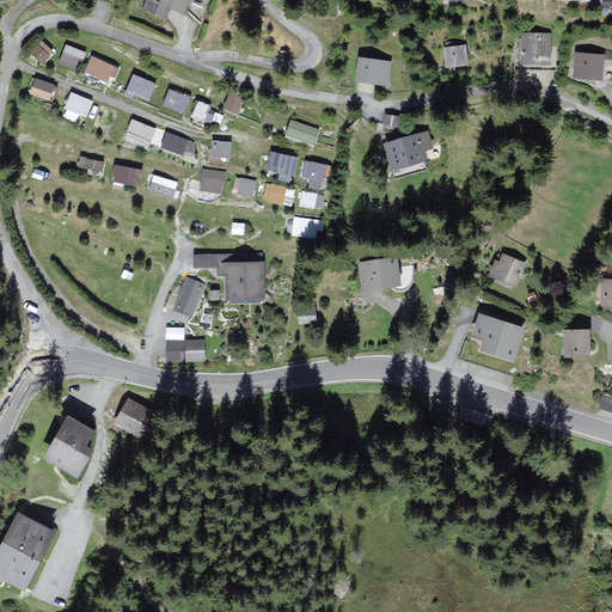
[(184,11),(188,0),(146,0),(144,7),(165,16),(169,6),(184,11)]
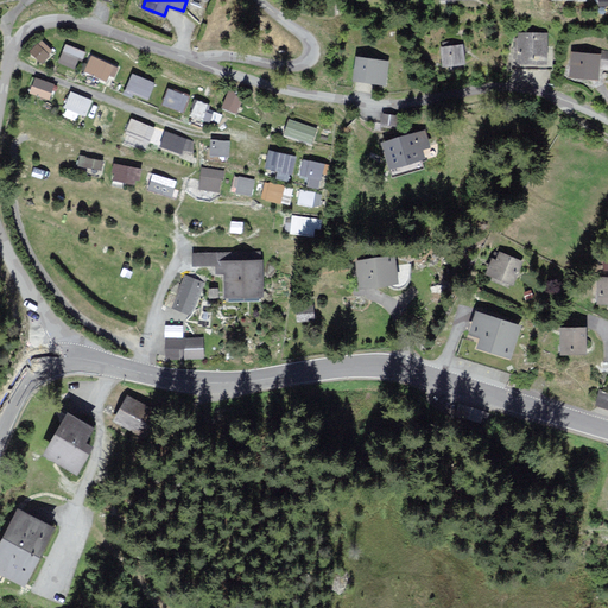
[(549,64),(549,33),(519,33),(519,65),(549,64)]
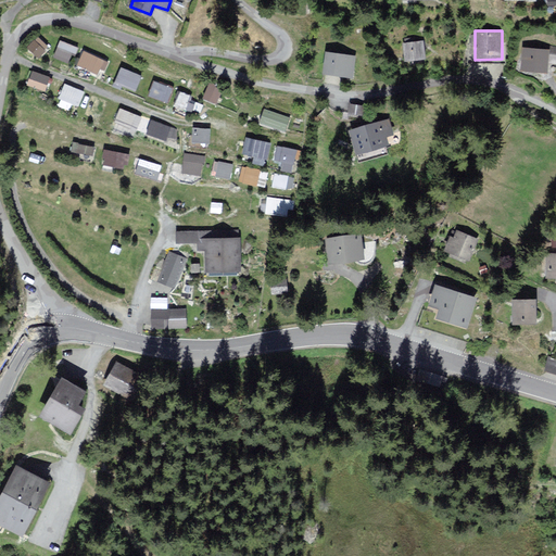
[(39,34),(28,46),(39,55),(50,45),(39,34)]
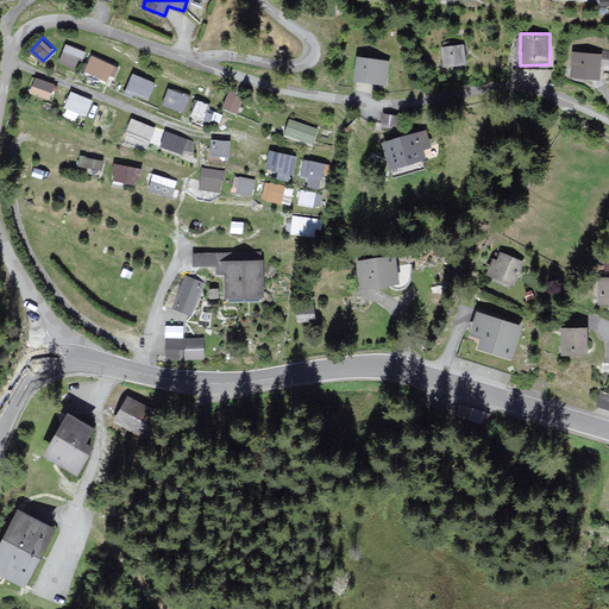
[(80,67),(85,48),(66,43),(61,62),(80,67)]
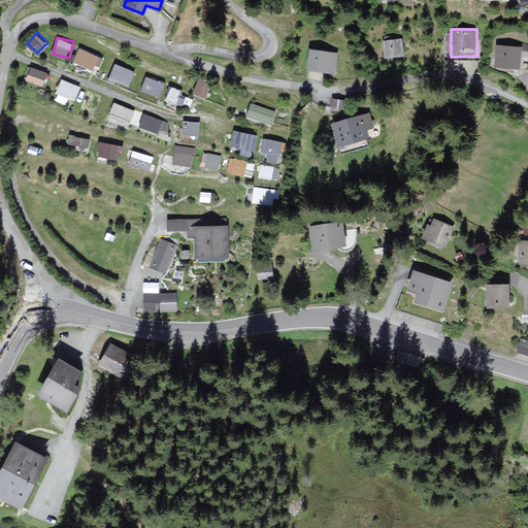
[(404,55),(401,37),(383,39),(385,58),(404,55)]
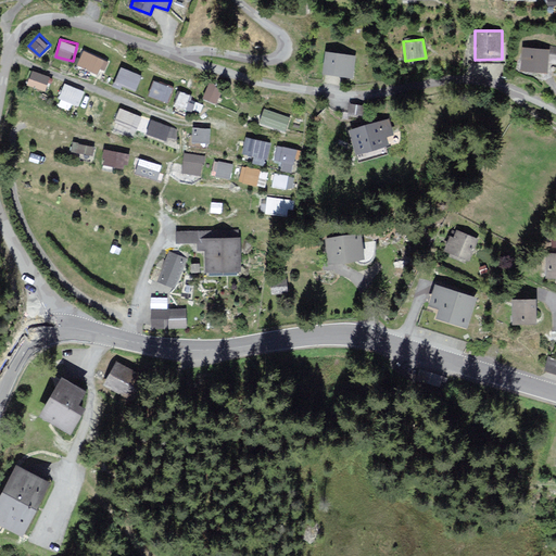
[(555,63),(555,45),(548,45),(548,49),(523,48),(522,71),(548,73),(550,63),(555,63)]
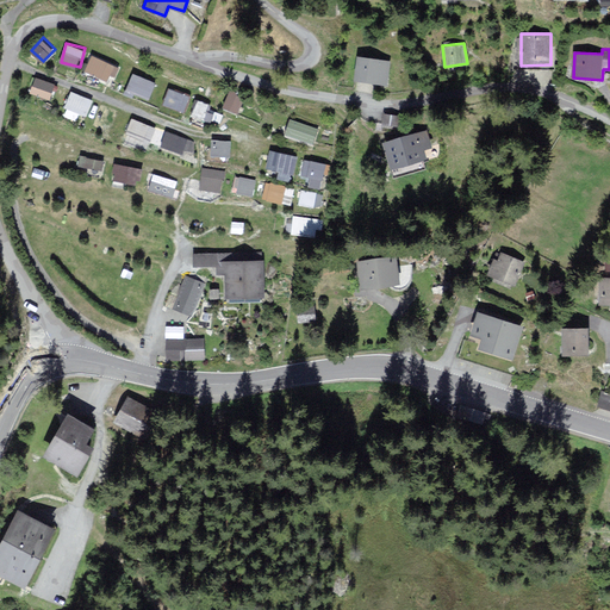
[(112,81),(119,64),(92,53),(85,70),(112,81)]
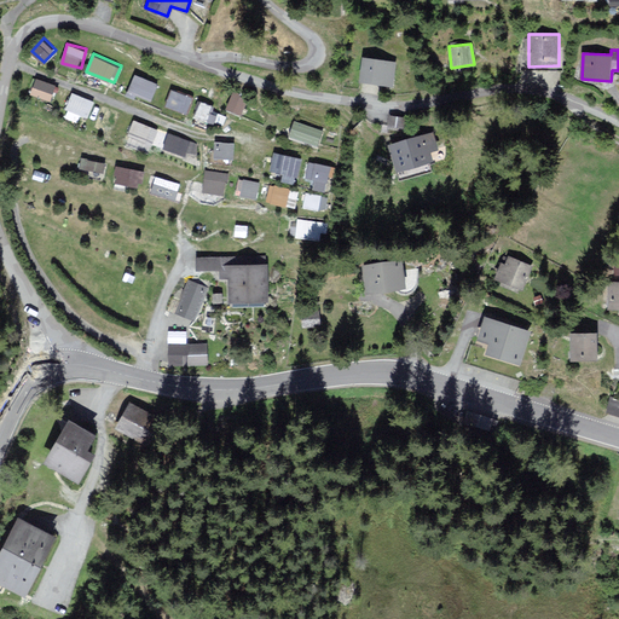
[(395,62),(363,58),(360,82),(392,86),(395,62)]
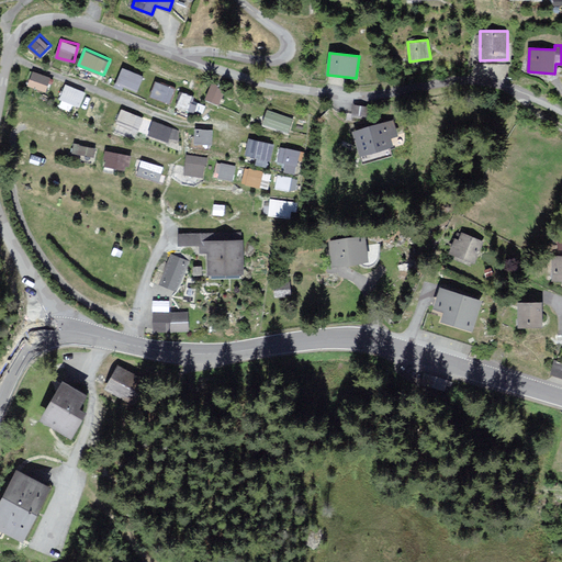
[(122,66),(116,83),(138,91),(144,74),(122,66)]
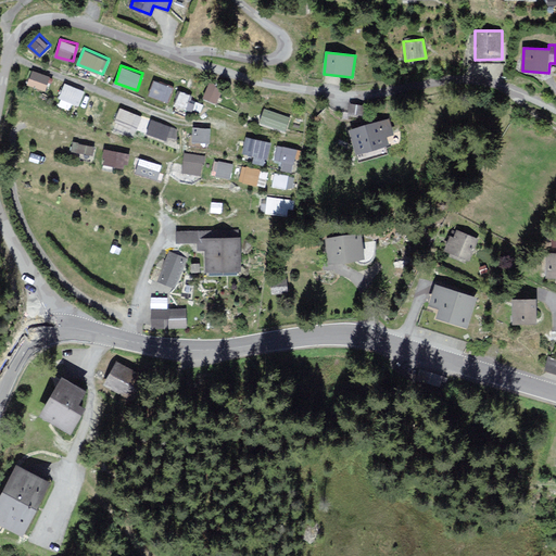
[(33,67),(27,83),(46,90),(52,75),(33,67)]
